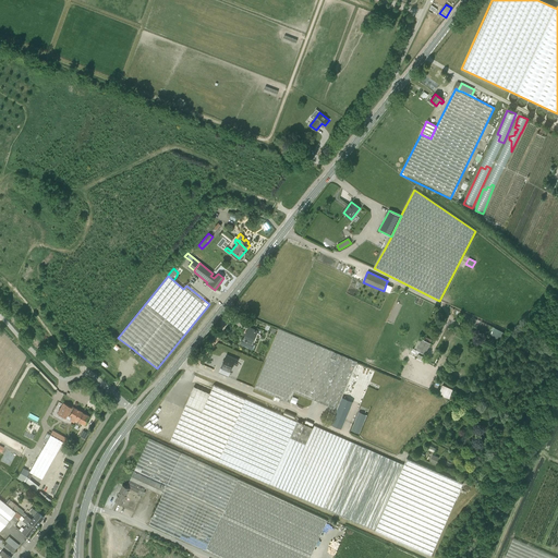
[(488,334),(492,335),(490,337),(500,341),(501,338),(502,338),(506,332),(495,328),(495,327),(492,326),(488,334)]
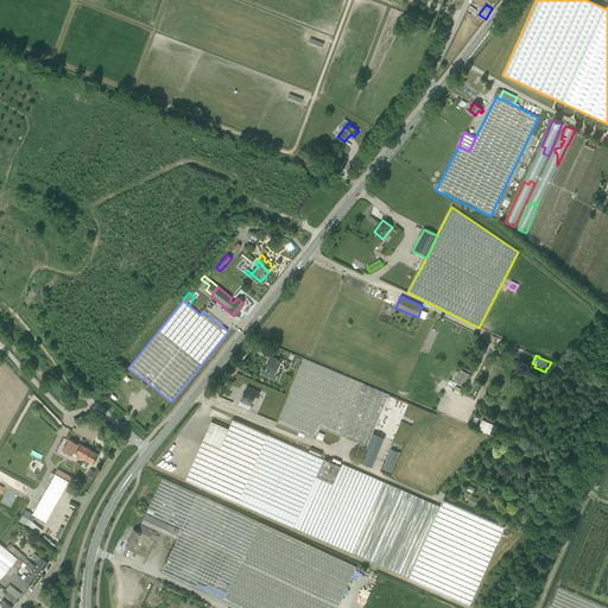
[(277,374),(276,374),(282,361),(271,356),(265,369),(263,374),(274,380),(277,374)]
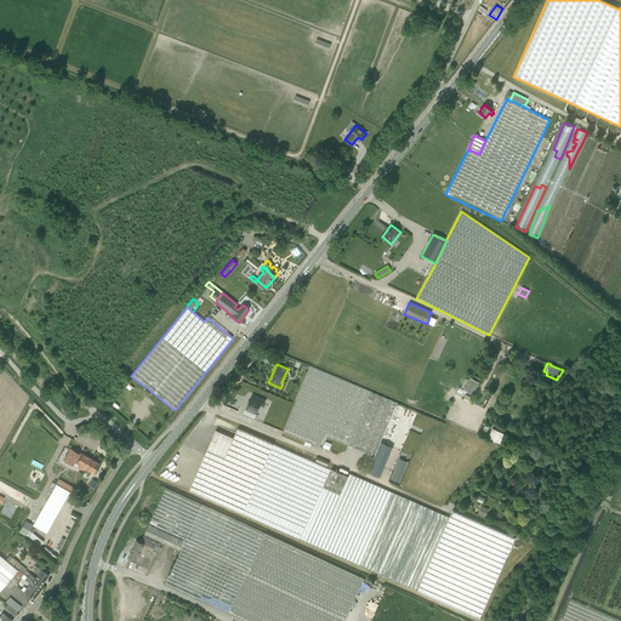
[(374,456),(377,449),(397,403),(311,366),(283,432),(323,449),(323,448),(325,442),(328,437),(374,456)]
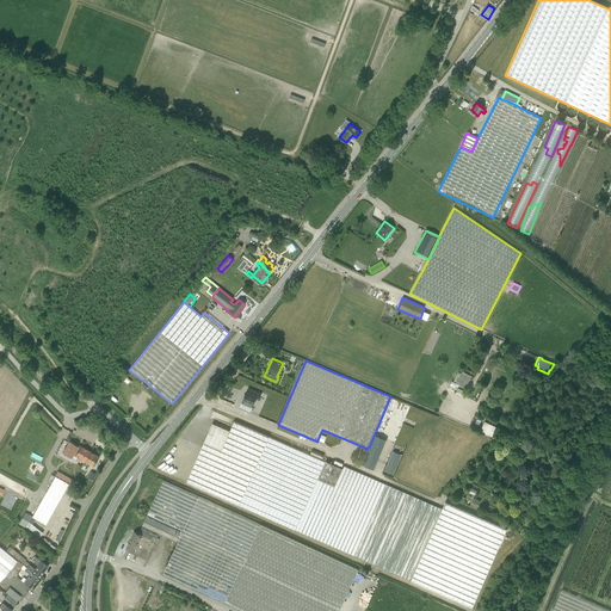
[(463,372),(462,371),(460,370),(454,382),(466,388),(471,376),(473,372),(466,369),(463,372)]
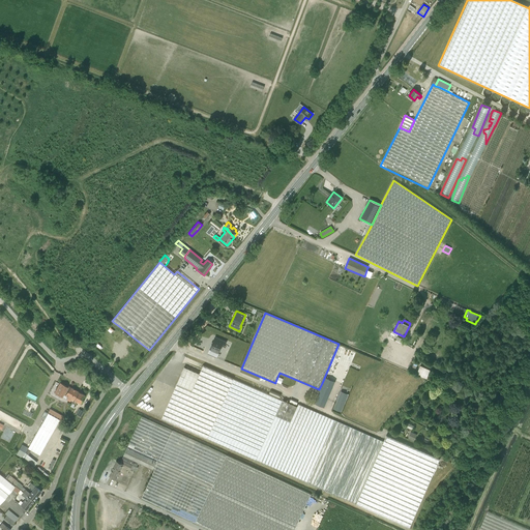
[(224,341),(215,336),(210,349),(208,352),(217,356),(224,341)]
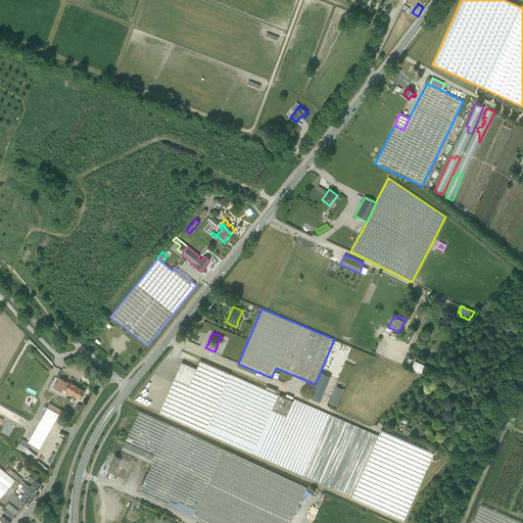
[(197,369),(182,364),(175,380),(159,414),(405,521),(434,453),(381,430),(379,435),(294,398),(293,401),(291,400),(280,395),(200,361),(197,369)]
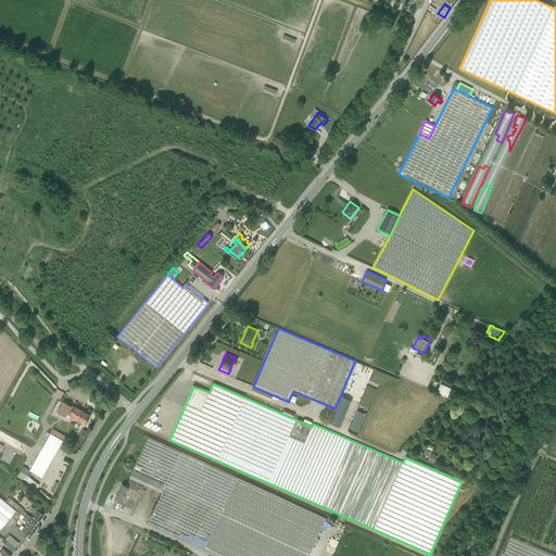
[(441,383),(440,384),(437,392),(449,397),(452,388),(441,383)]
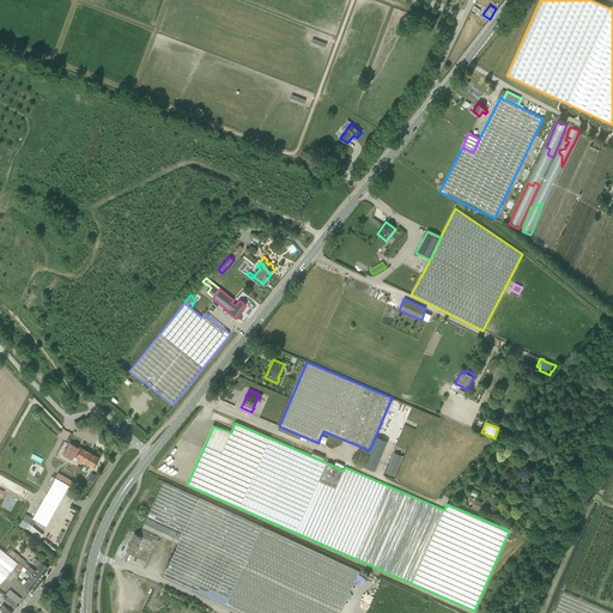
[(70,443),(62,454),(72,459),(73,455),(76,456),(79,459),(77,462),(84,466),(91,453),(80,448),(77,447),(70,443)]
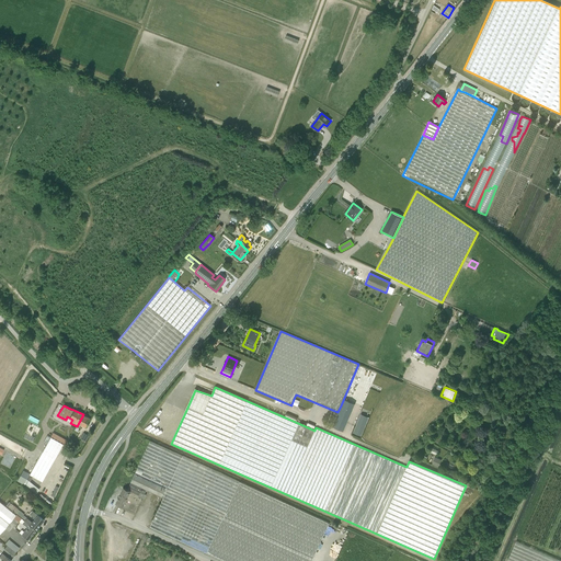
[(352,410),(341,405),(338,412),(332,426),(343,431),(352,410)]
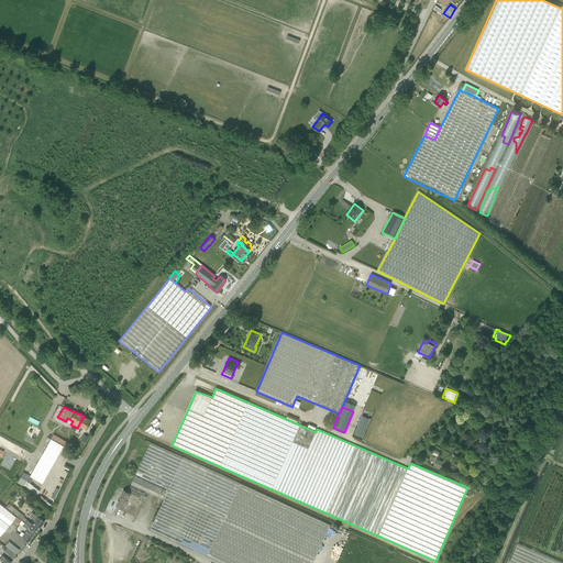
[(86,428),(90,420),(84,416),(77,428),(79,429),(81,426),(86,428)]
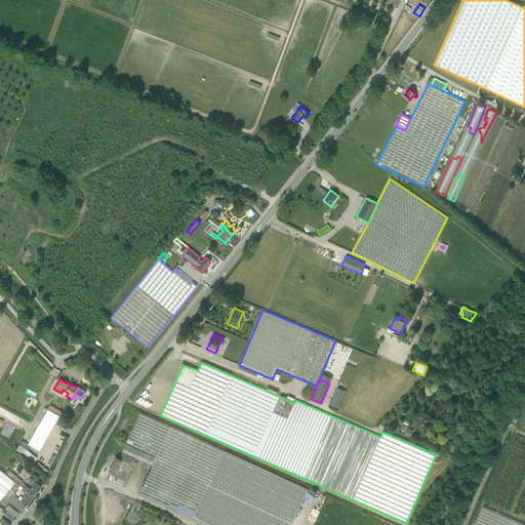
[(64,412),(49,405),(47,409),(59,415),(58,416),(62,417),(64,412)]
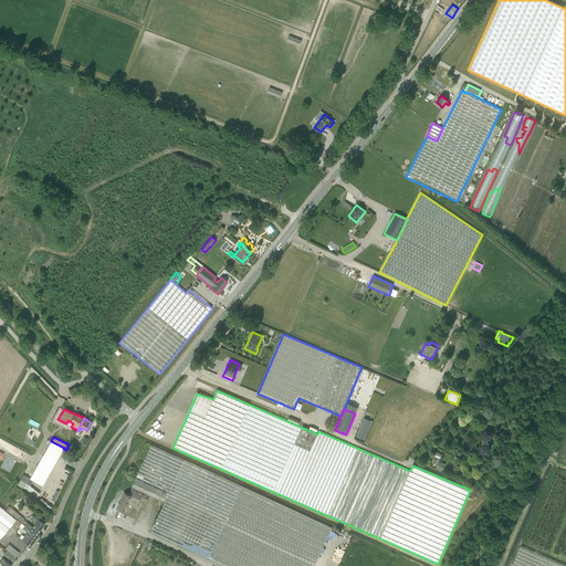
[(86,446),(90,440),(84,437),(81,442),(86,446)]
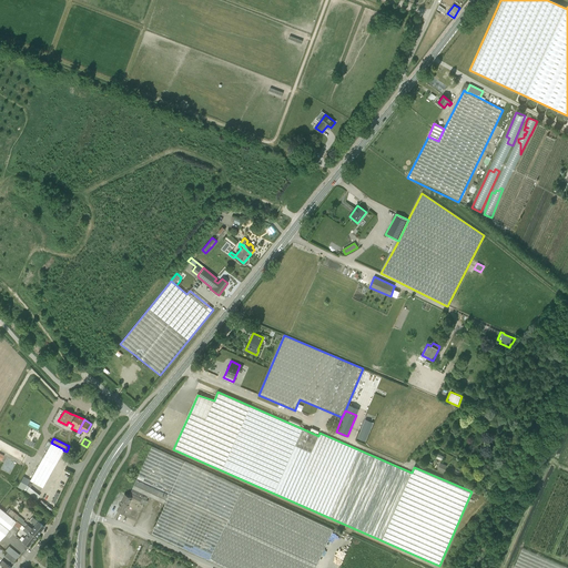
[(48,449),(30,480),(42,488),(63,450),(64,449),(51,443),(49,442),(48,442),(44,447),(48,449)]
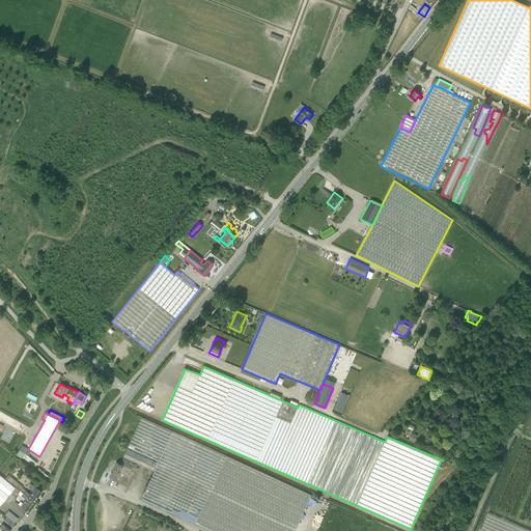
[(139,464),(154,470),(155,470),(142,499),(196,524),(211,530),(295,530),(311,495),(194,441),(177,434),(142,417),(128,450),(122,460),(121,460),(120,464),(123,465),(122,467),(136,473),(138,468),(137,468),(139,464)]
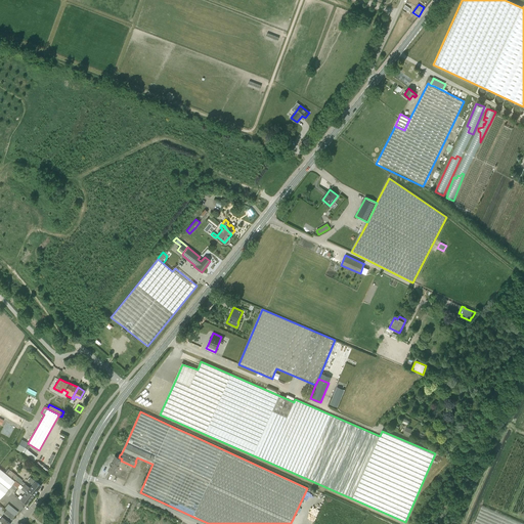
[(406,427),(403,434),(409,436),(412,430),(406,427)]
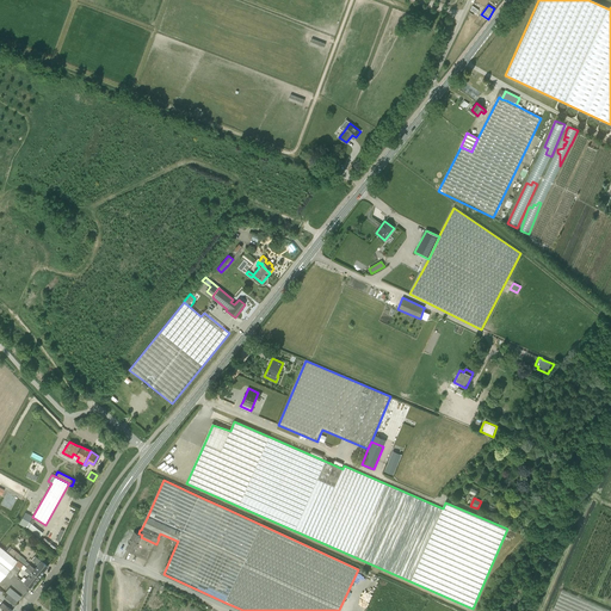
[(25,528),(25,529),(26,529),(38,539),(41,536),(28,526),(26,528),(25,528)]
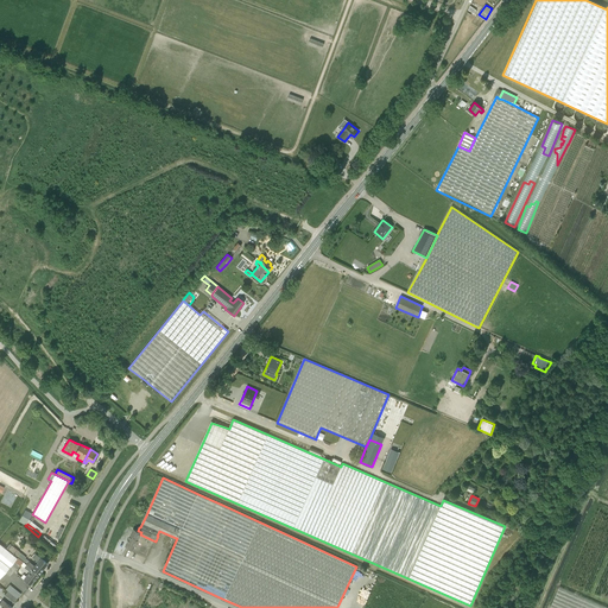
[(126,546),(133,550),(140,534),(141,532),(138,531),(133,529),(126,546)]
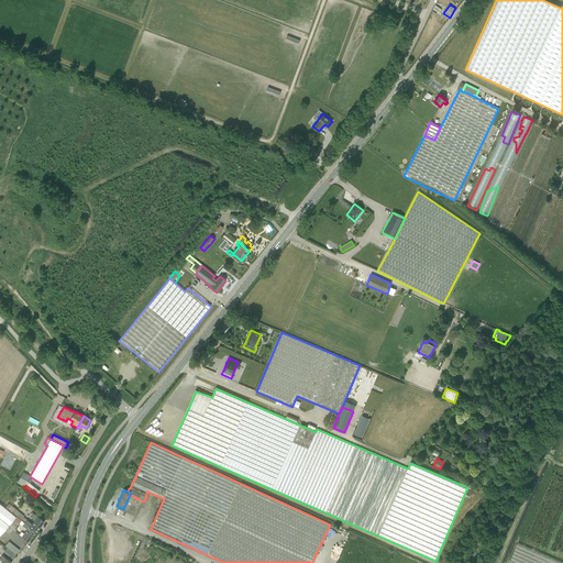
[(0,536),(13,520),(19,525),(19,523),(21,520),(17,517),(17,516),(15,517),(14,515),(10,511),(6,508),(0,504),(0,536)]
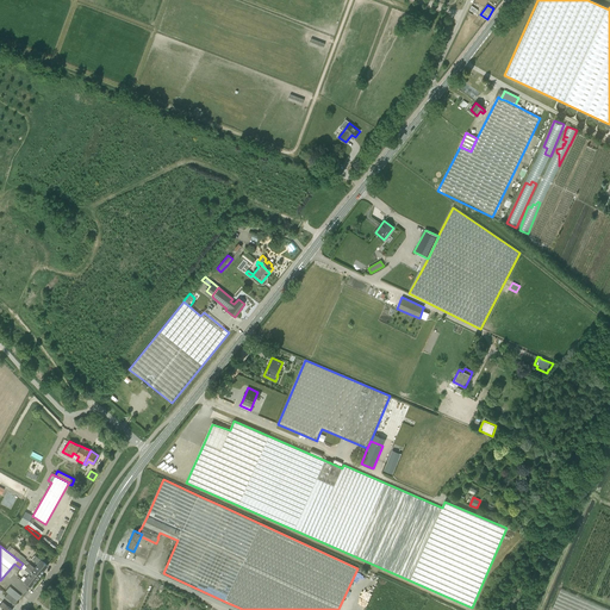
[(126,558),(139,562),(142,558),(129,553),(126,558)]
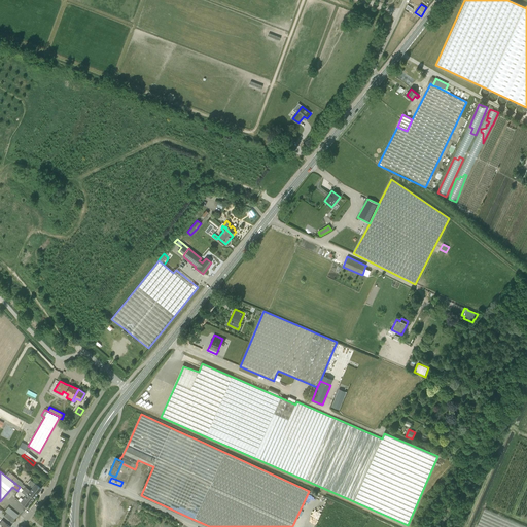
[(23,484),(19,481),(15,484),(20,487),(34,498),(41,489),(33,482),(31,486),(33,488),(31,491),(22,484),(23,484)]
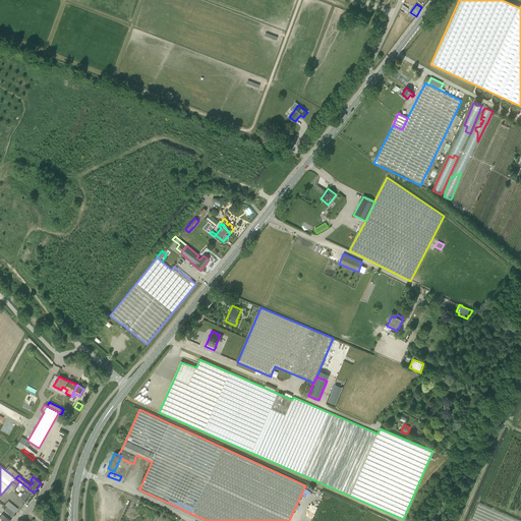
[(20,486),(26,490),(20,497),(26,502),(34,493),(19,481),(17,484),(20,486)]
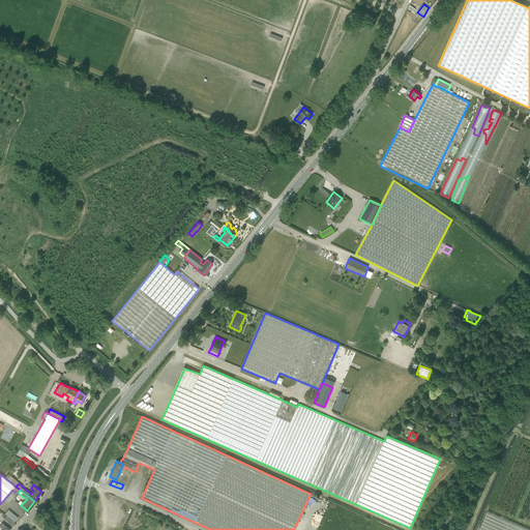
[(143,509),(140,507),(135,519),(139,520),(143,509)]
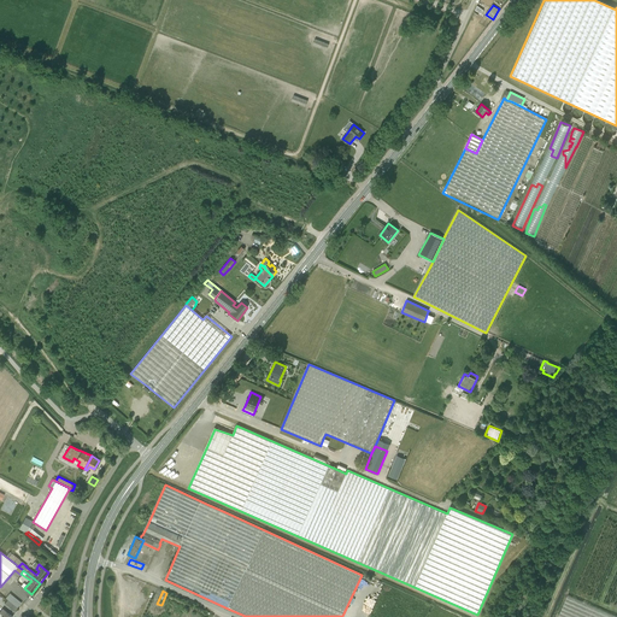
[(10,593),(6,598),(9,600),(5,603),(13,611),(22,603),(10,593)]
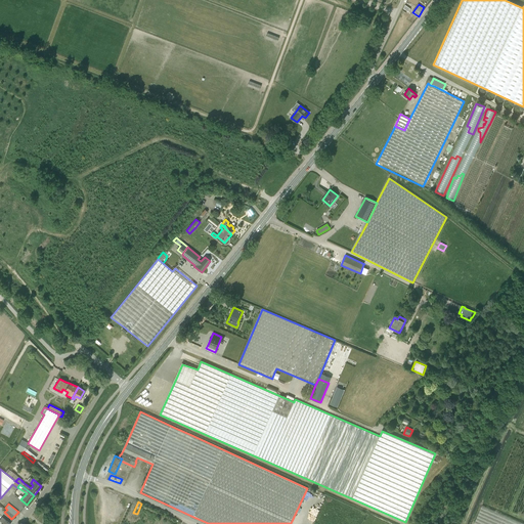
[(523,523),(482,506),(474,523),(523,523)]
